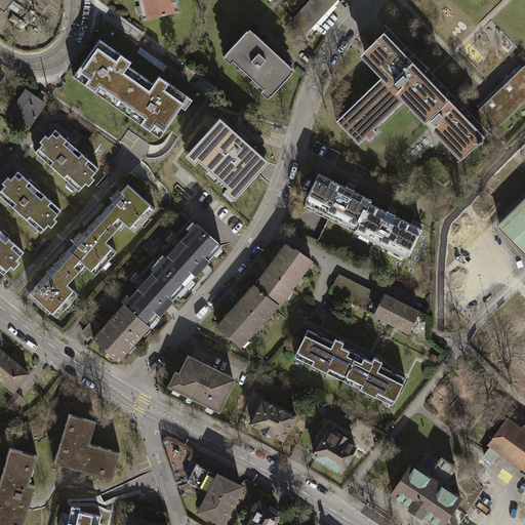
[(9,0),(0,0),(0,5),(4,9),(9,0)]
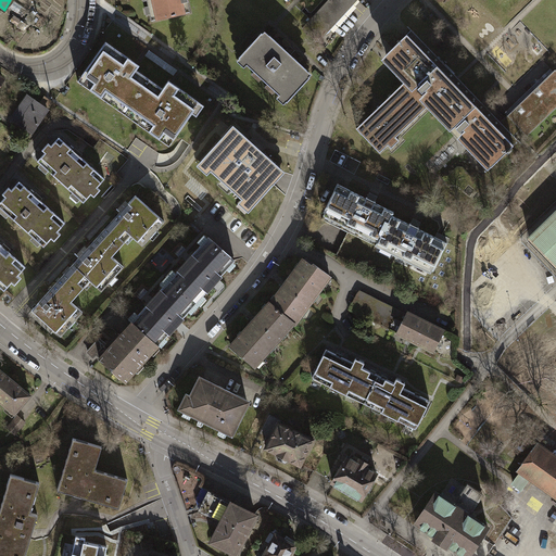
[(190,12),(187,0),(147,0),(149,7),(150,7),(152,13),(150,14),(151,21),(190,12)]
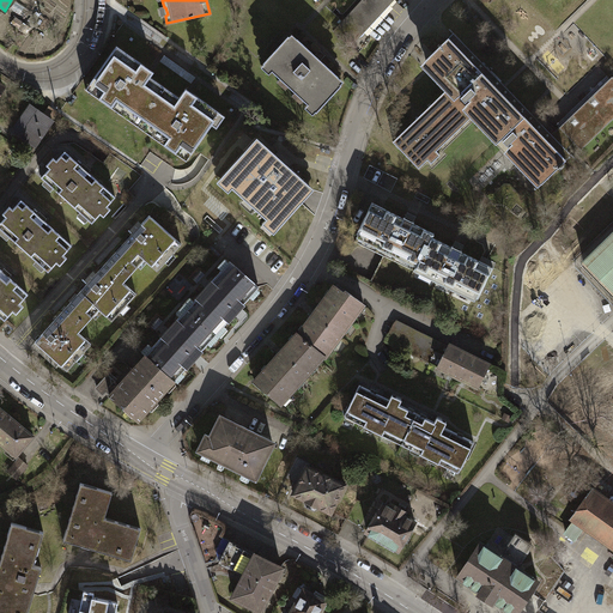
[(394,0),(362,0),(333,31),(351,47),(394,0)]
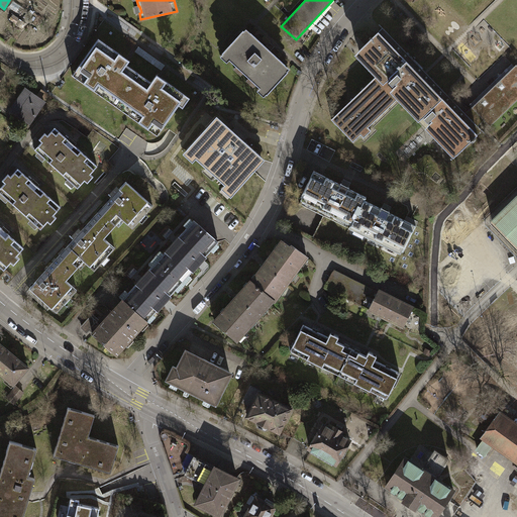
[(376,77),(398,99),(402,95),(408,102),(407,102),(415,110),(416,110),(423,117),(426,114),(427,115),(424,118),(428,122),(431,119),(432,121),(428,124),(436,132),(436,131),(443,138),(442,139),(450,147),(451,146),(458,153),(471,141),(473,142),(477,138),(476,137),(482,130),(478,126),(466,114),(383,28),(357,52),(380,74),(376,77)]
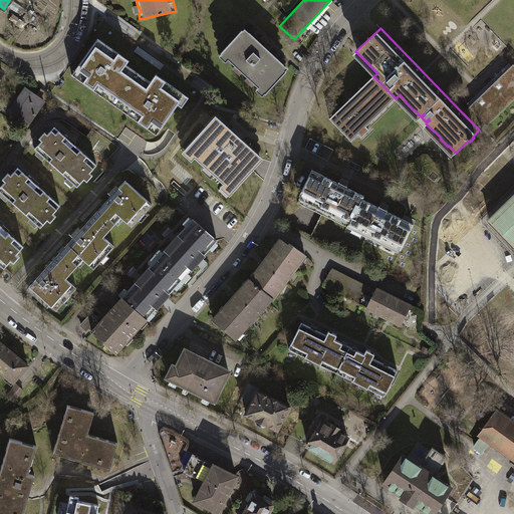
[(263,96),(266,94),(286,71),(281,67),(284,64),(249,33),(247,35),(242,30),(221,53),(219,56),(224,60),(226,58),(261,89),(259,92),(263,96)]
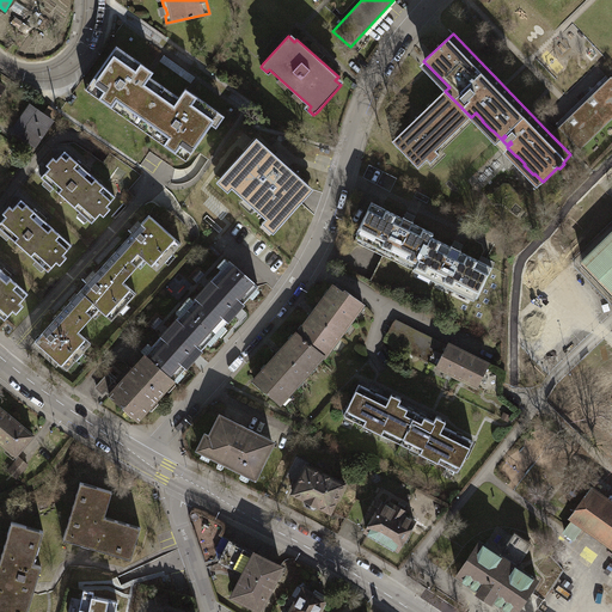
[(151,71),(116,47),(86,90),(138,127),(165,87),(151,78),(154,73),(151,71)]
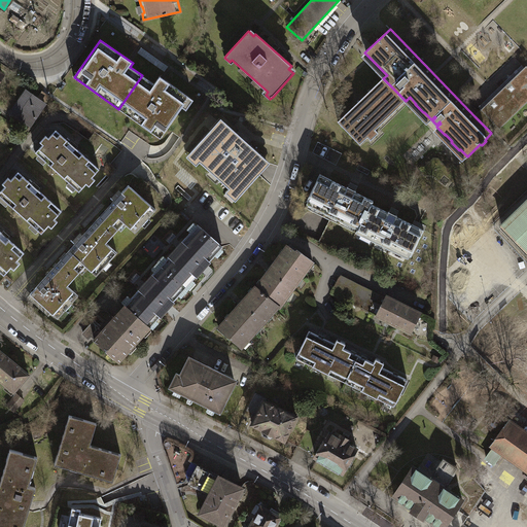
[(526,66),(503,88),(522,107),(526,102),(526,66)]
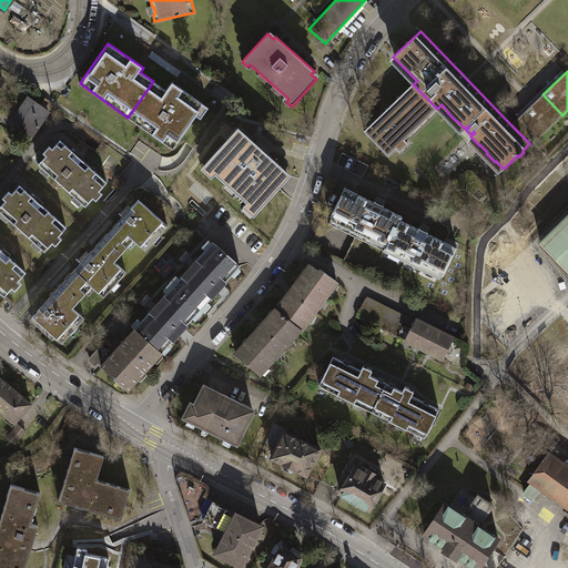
[(153,81),(128,118),(173,149),(196,117),(201,119),(209,108),(175,84),(172,82),(166,91),(153,81)]
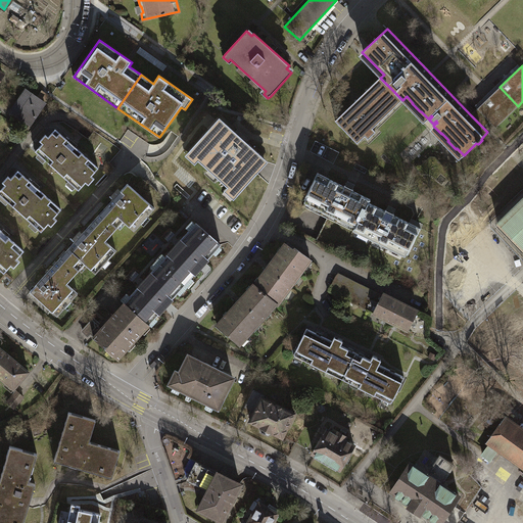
[(402,100),(380,78),(335,121),(358,143),(402,100)]
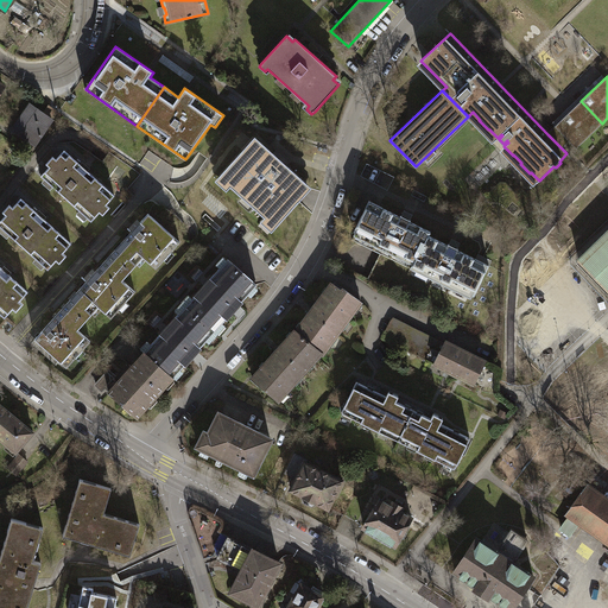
[(576,149),(602,124),(581,101),(555,127),(556,127),(569,141),(576,149)]
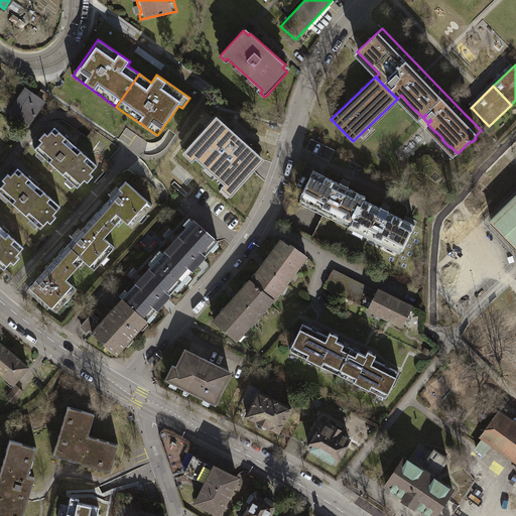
[(37,97),(25,89),(11,110),(29,123),(49,95),(41,90),(37,97)]
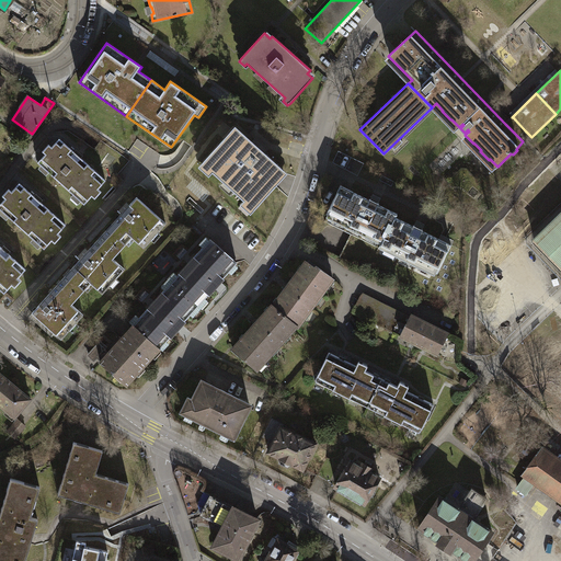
[(513,117),(505,124),(518,137),(525,130),(513,117)]
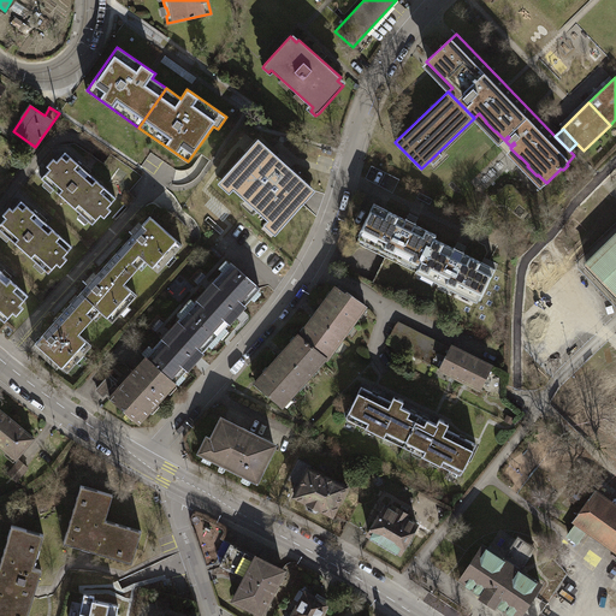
[(246,152),(221,178),(279,230),(303,203),(298,200),(311,185),(262,142),(250,157),(246,152)]
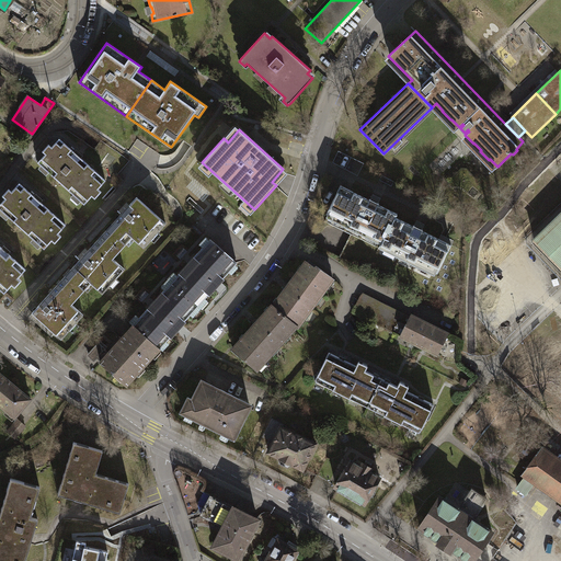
[(81,202),(84,204),(92,196),(95,198),(102,192),(99,189),(106,181),(80,158),(82,156),(77,150),(75,152),(59,139),(52,147),(49,144),(43,151),(46,155),(38,162),(42,165),(44,163),(52,170),(49,172),(73,194),(76,192),(83,198),(81,202)]
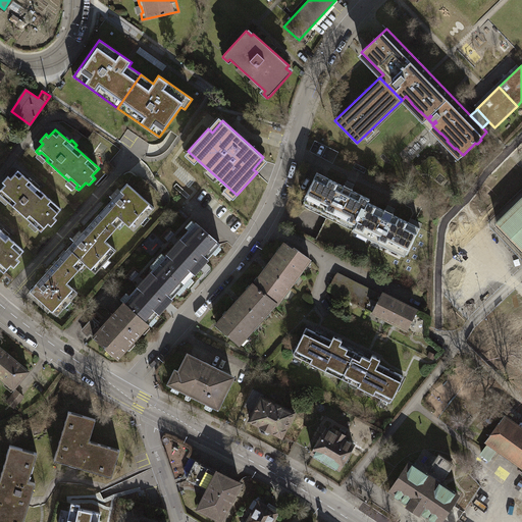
[(33,184),(18,170),(11,178),(8,175),(2,183),(5,185),(0,190),(0,194),(1,196),(4,193),(10,199),(8,202),(31,222),(34,219),(41,226),(38,228),(41,231),(48,223),(51,226),(57,219),(54,217),(61,209),(38,188),(39,187),(34,181),(33,184)]
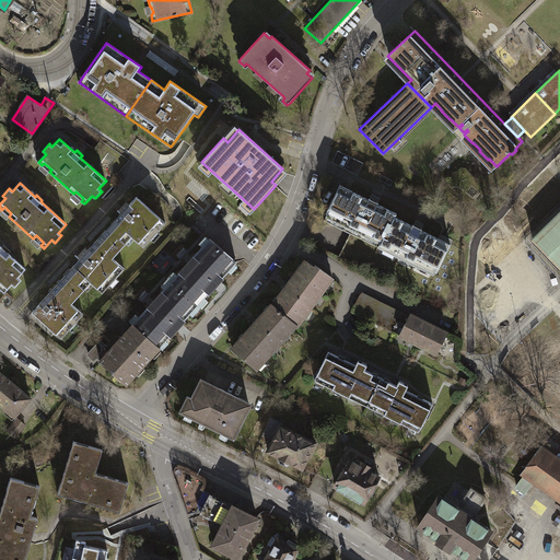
[(326,213),(382,241),(394,217),(396,213),(377,205),(378,203),(369,199),(369,200),(352,191),(340,185),(326,213)]
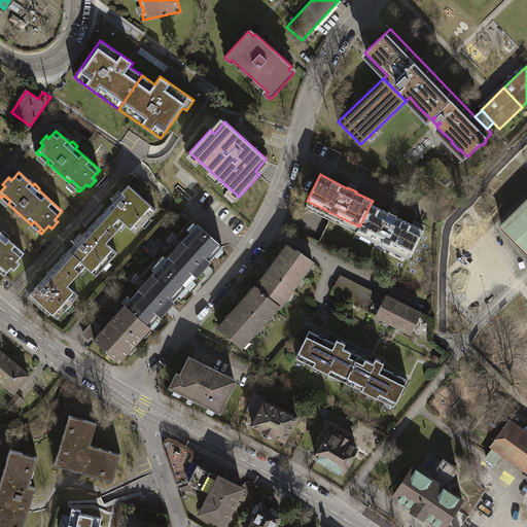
[(108,208),(121,219),(121,220),(135,233),(142,225),(139,222),(145,216),(148,218),(156,210),(129,185),(108,208)]
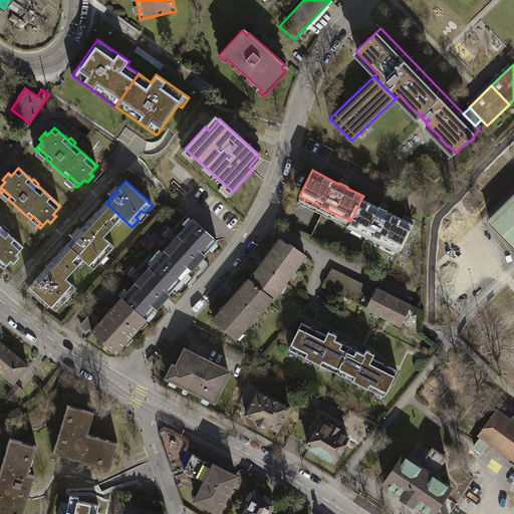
[(513,197),(490,221),(513,245),(513,197)]
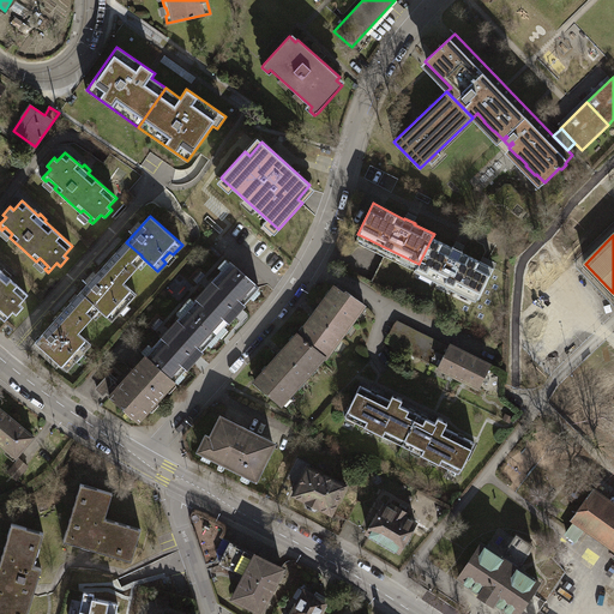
[(452,247),(432,238),(419,264),(417,268),(479,299),(493,268),(462,252),(463,252),(452,247)]
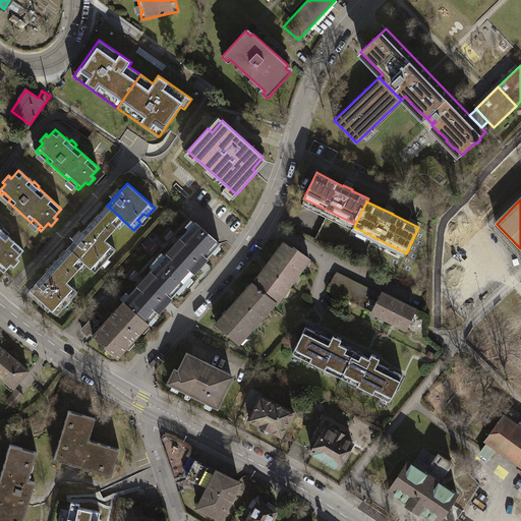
[(68,247),(81,259),(96,273),(102,265),(100,263),(106,255),(108,258),(116,250),(105,240),(117,226),(114,224),(120,218),(120,217),(107,206),(68,247)]
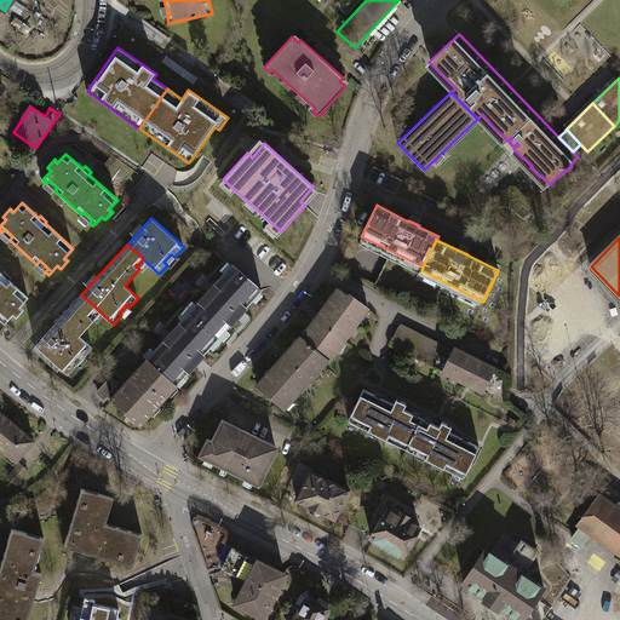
[(189,313),(219,339),(262,291),(233,264),(213,286),(216,288),(211,293),(208,291),(189,313)]
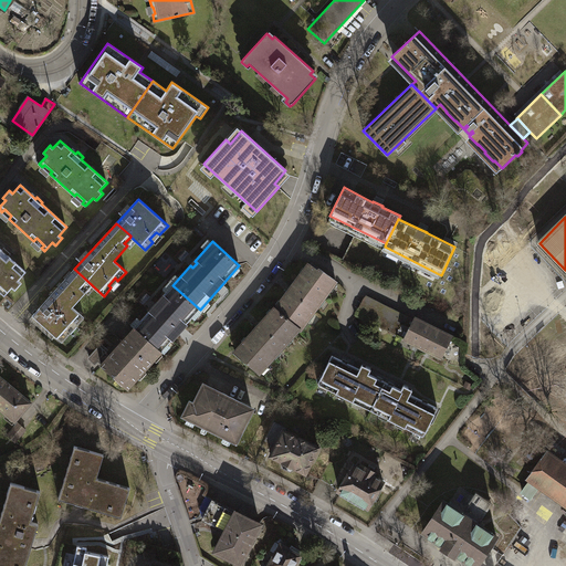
[(19,280),(25,272),(8,255),(10,253),(4,249),(2,251),(0,248),(0,286),(2,289),(0,292),(4,295),(12,287),(16,290),(21,283),(19,280)]
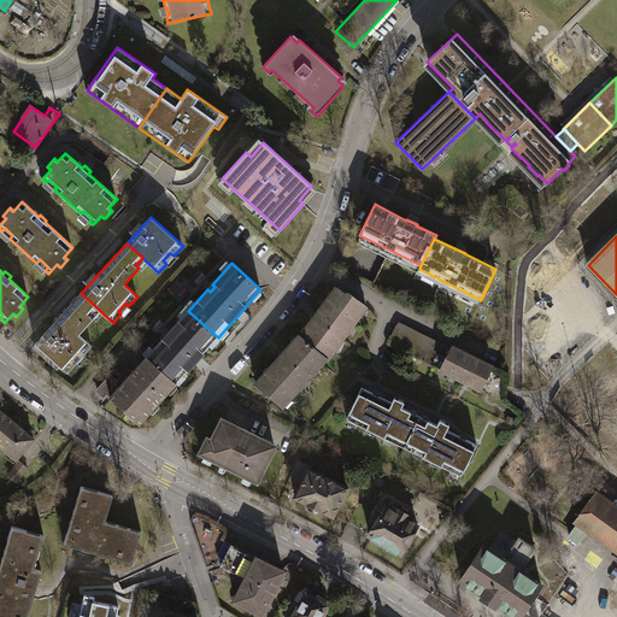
[(300,336),(327,358),(328,359),(366,307),(365,306),(365,305),(348,293),(347,294),(336,287),(300,336)]
